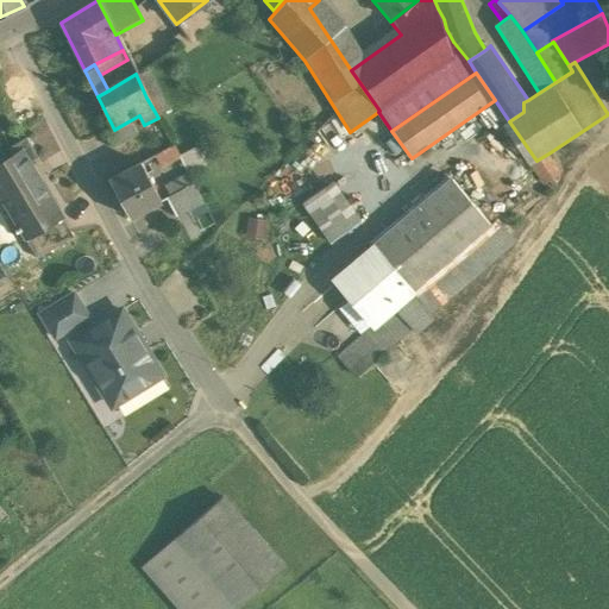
[(136,135),(129,121),(114,130),(113,127),(104,133),(112,148),(136,135)]
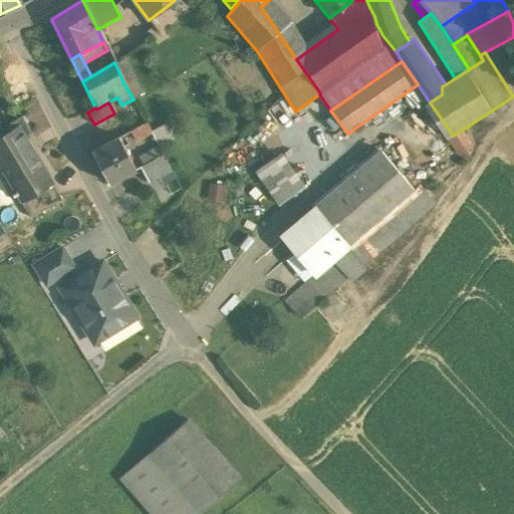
[(21,116),(7,124),(11,132),(0,138),(0,166),(6,176),(15,191),(12,193),(14,198),(17,196),(18,196),(48,177),(49,177),(24,137),(31,133),(21,116)]
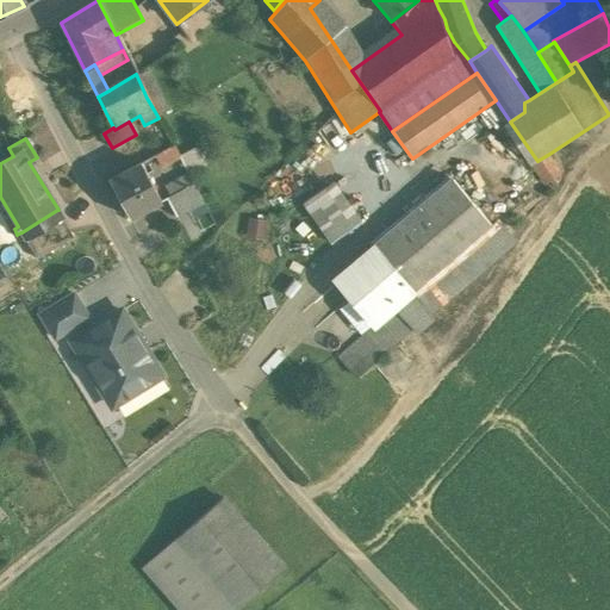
[(173,144),(154,154),(160,165),(178,154),(173,144)]
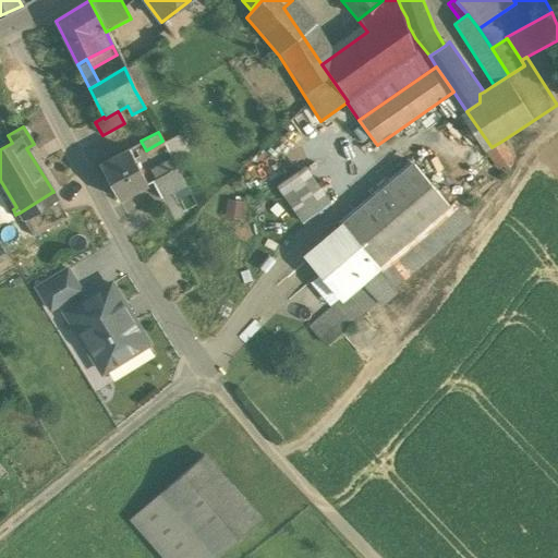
[(180,138),(165,144),(170,156),(185,149),(180,138)]
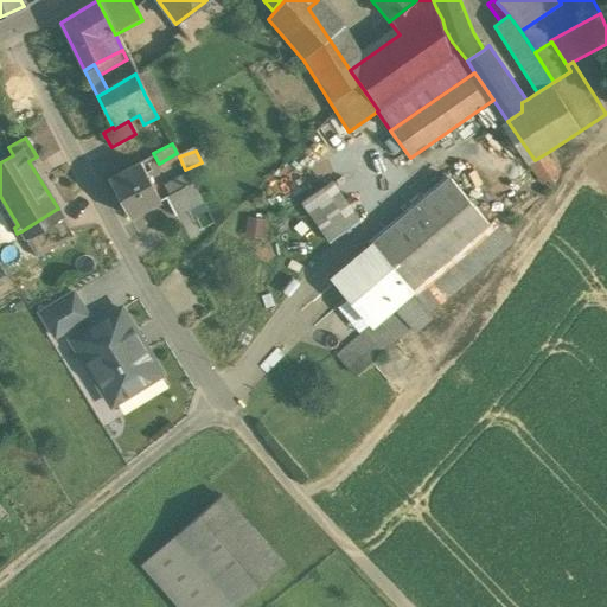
[(547,153),(535,160),(545,177),(550,173),(556,170),(547,153)]
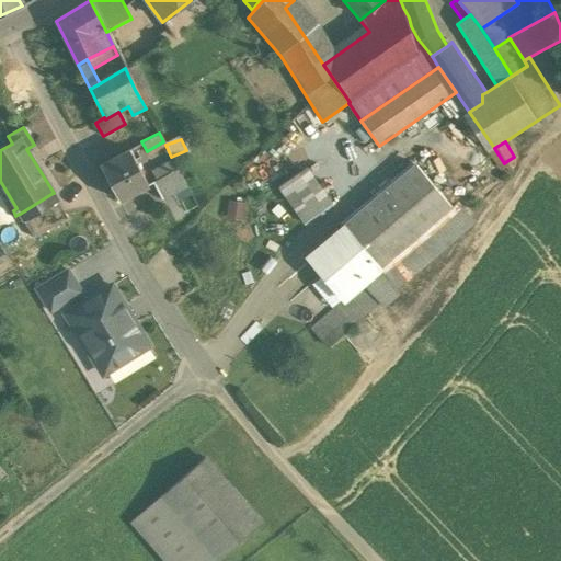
[(128,149),(100,164),(118,199),(148,183),(128,149)]
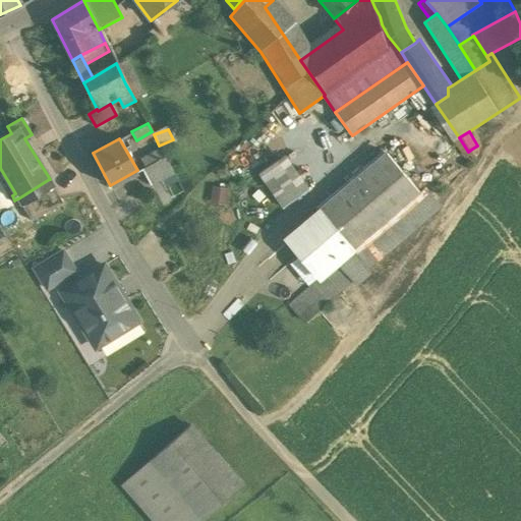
[(141,159),(146,168),(166,158),(161,149),(141,159)]
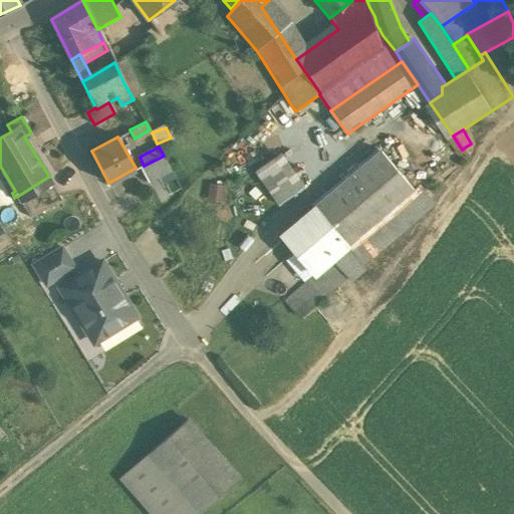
[(380,150),(314,206),(332,227),(348,245),(349,246),(415,190),(380,150)]
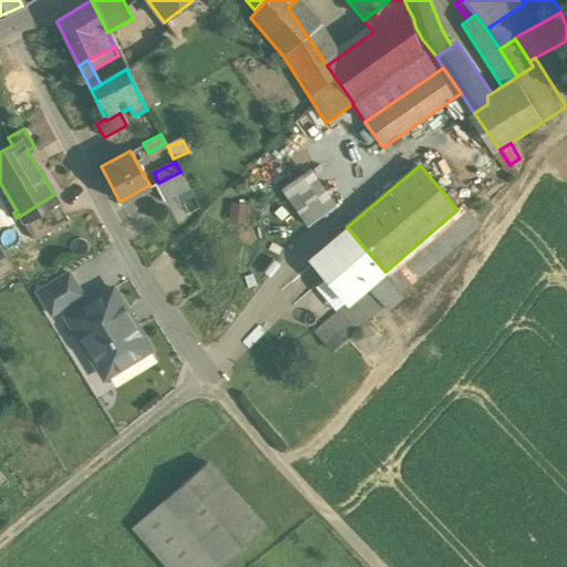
[(281,189),(307,226),(337,205),(311,168),(281,189)]
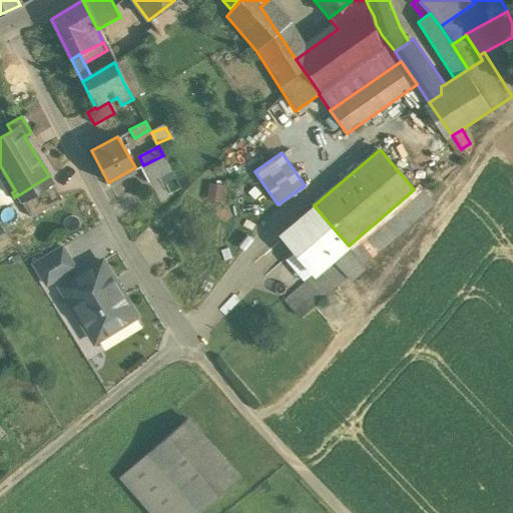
[(143,165),(140,166),(149,183),(172,172),(163,155),(143,165)]
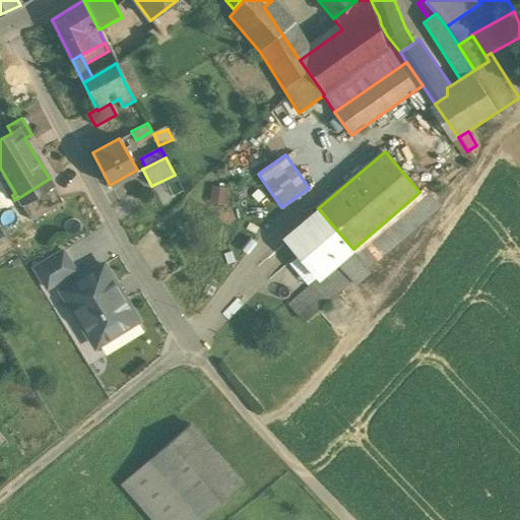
[(15,193),(6,178),(0,181),(0,209),(3,214),(21,203),(18,198),(17,198),(14,200),(12,195),(15,193)]
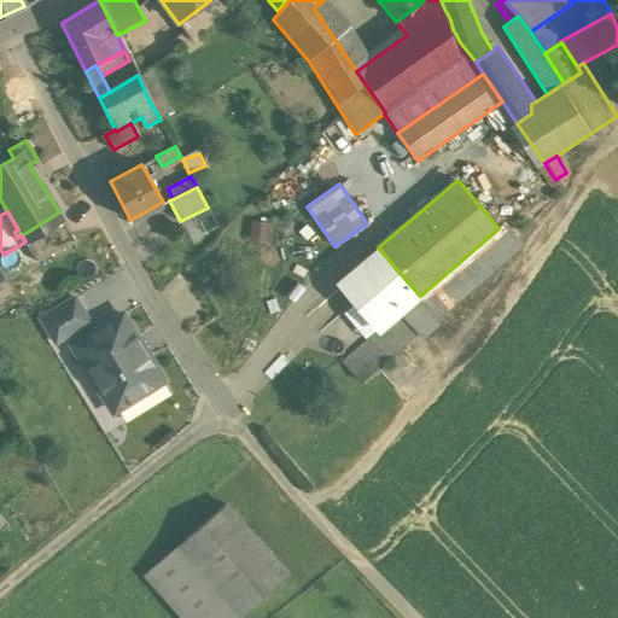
[(58,213),(22,235),(25,242),(38,262),(75,240),(58,213)]
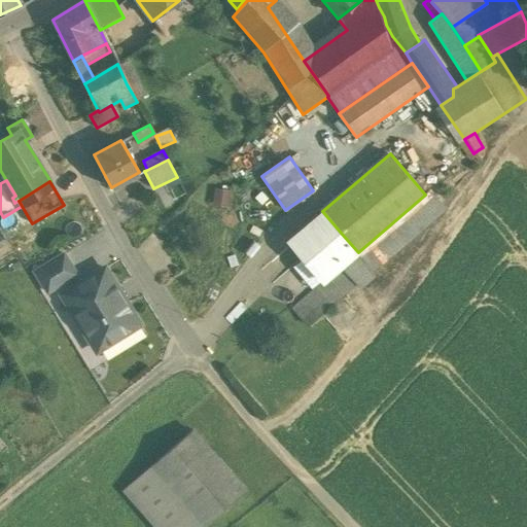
[(358,252),(357,251),(355,254),(373,274),(447,209),(430,190),(425,195),(358,252)]
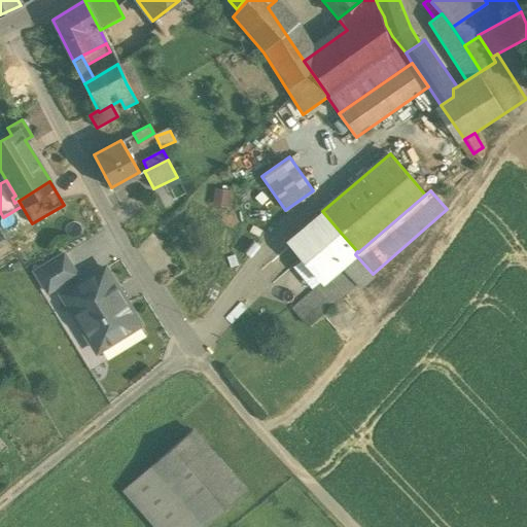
[(322,281),(335,271),(319,252),(341,233),(322,211),(287,240),(322,281)]
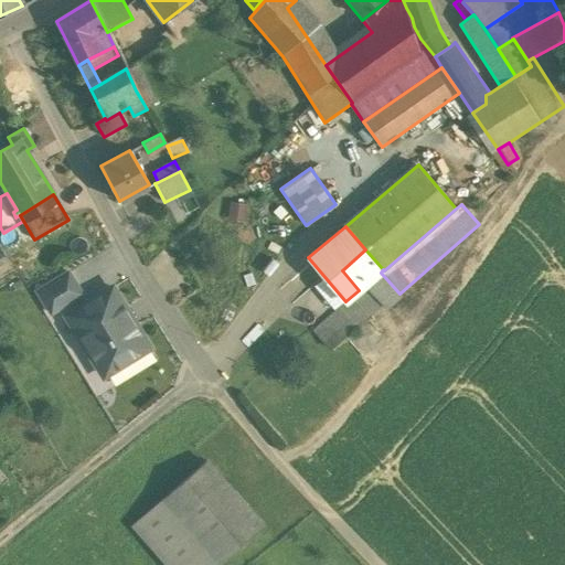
[(342,270),(359,290),(364,285),(381,273),(383,269),(365,249),(342,270)]
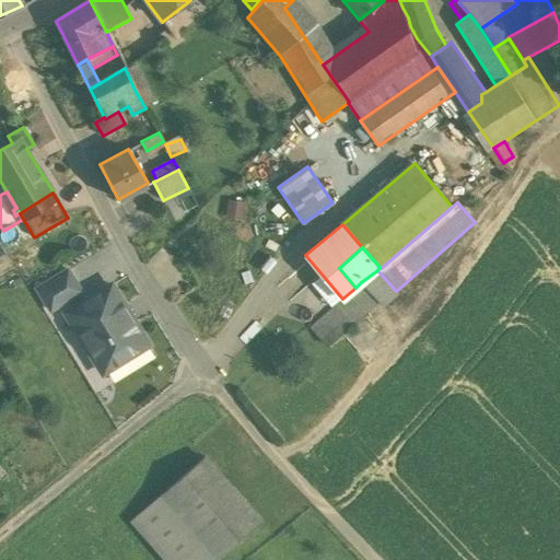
[(68,270),(37,289),(50,311),(82,292),(68,270)]
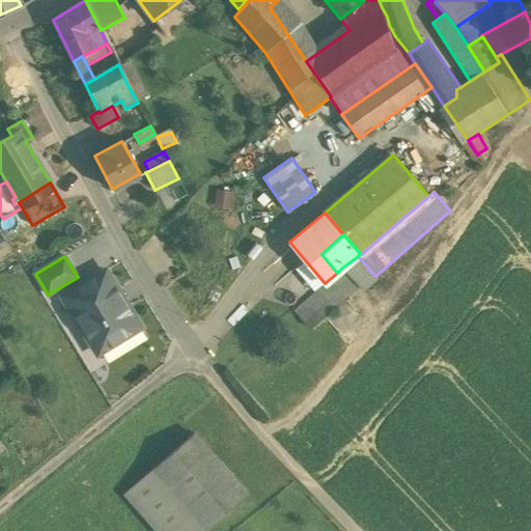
[(375,276),(358,256),(342,268),(360,287),(364,291),(379,279),(375,276)]
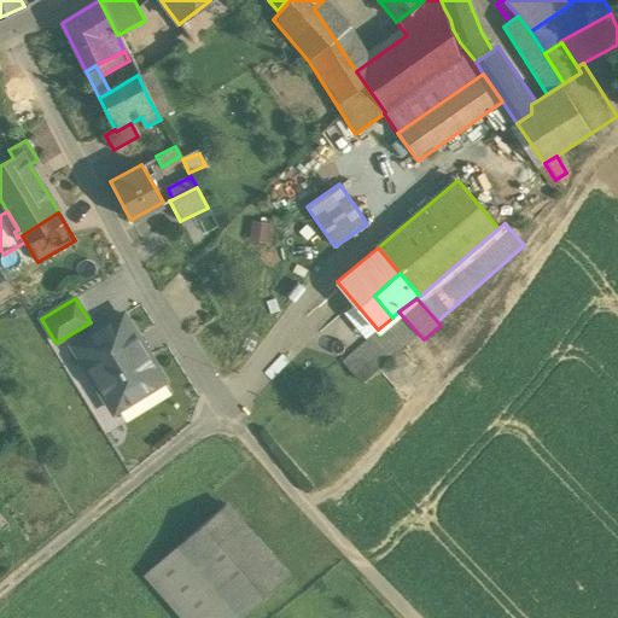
[(419,334),(398,312),(392,318),(378,330),(342,362),(362,385),(419,334)]
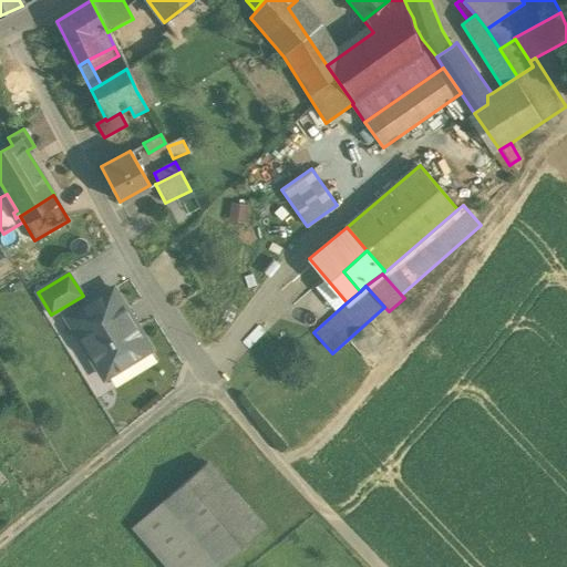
[(150,349),(113,289),(68,317),(104,378),(150,349)]
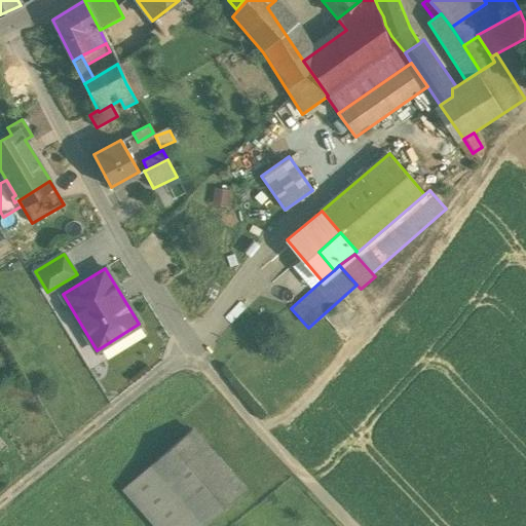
[(123,492),(153,525),(208,525),(249,489),(194,428),(123,492)]
